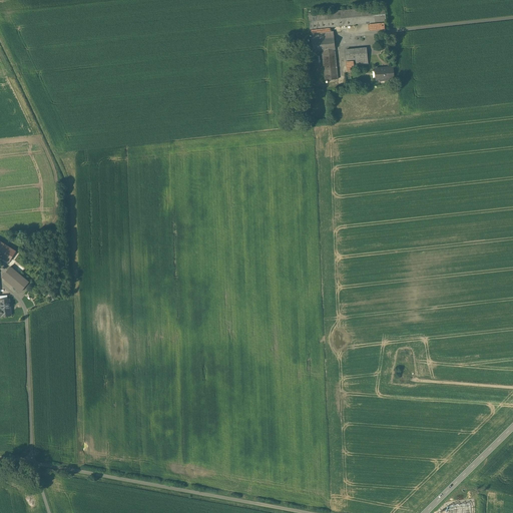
[(386,22),(384,6),(309,14),(310,29),(386,22)]
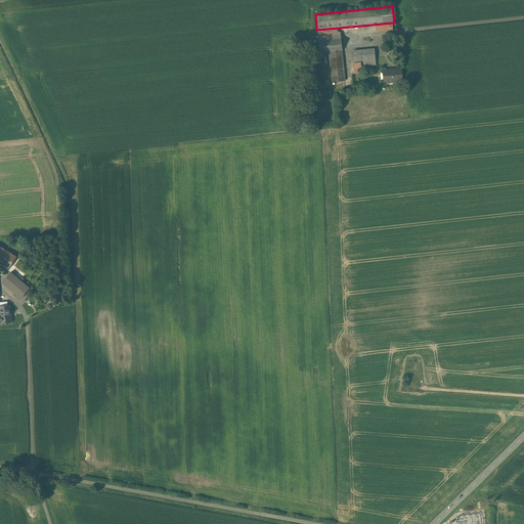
[(345,81),(341,37),(318,39),(319,53),(329,51),(332,82),(345,81)]
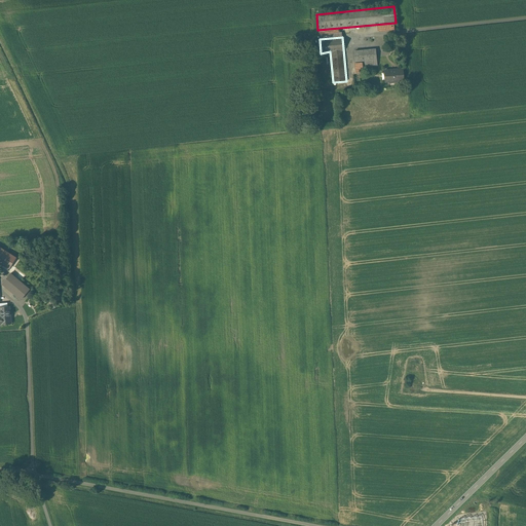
[(377,66),(375,49),(354,51),(355,62),(364,61),(365,67),(377,66)]
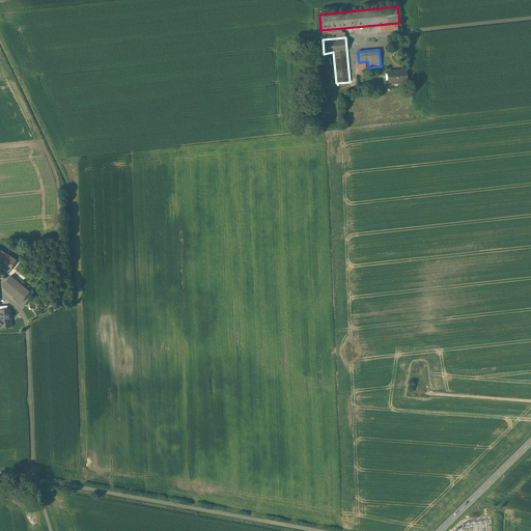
[(408,81),(407,70),(388,71),(389,82),(397,82),(397,83),(403,83),(403,81),(408,81)]
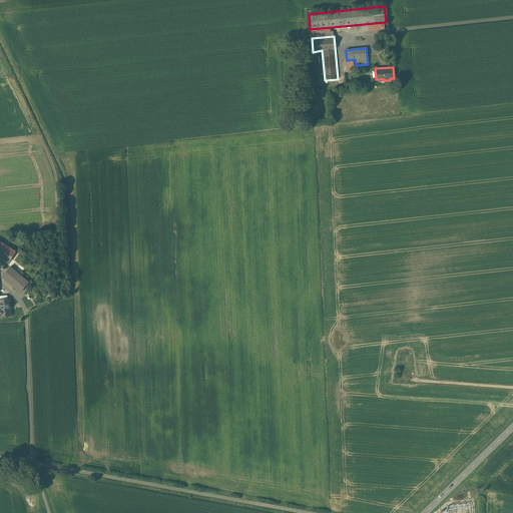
[(0,254),(9,262),(15,251),(0,241),(0,254)]
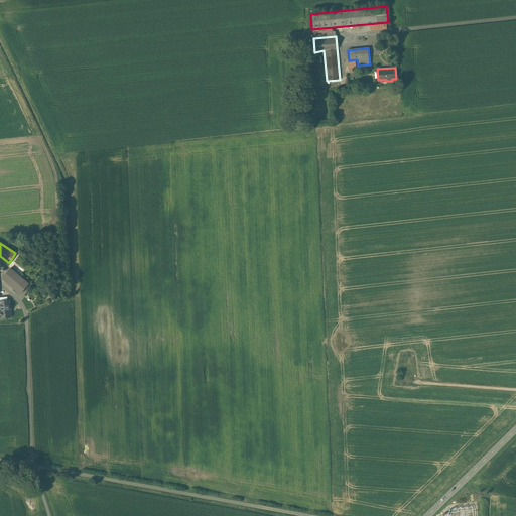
[(29,283),(10,268),(3,277),(3,279),(20,293),(29,283)]
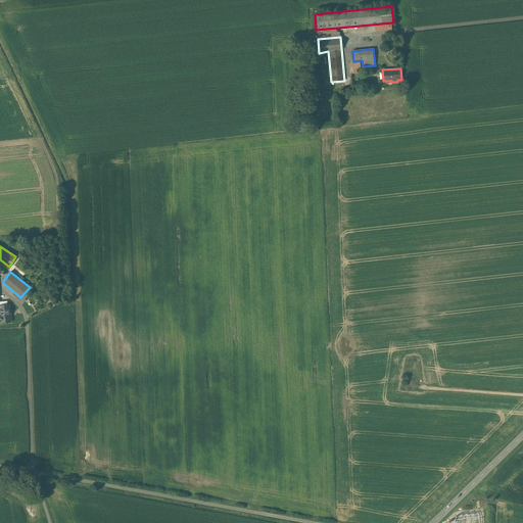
[(9,303),(7,304),(0,304),(0,314),(0,315),(0,314),(0,322),(11,322),(11,317),(10,317),(9,303)]
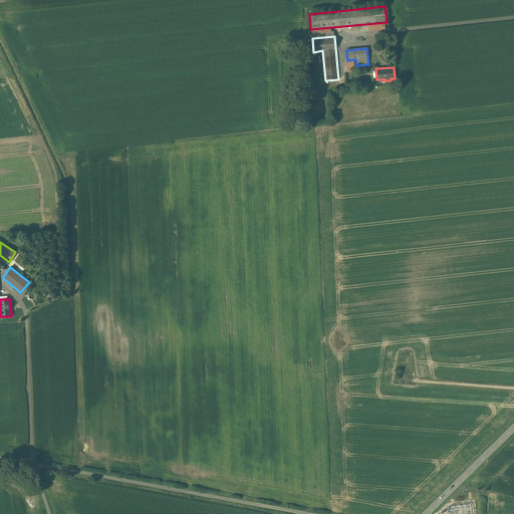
All buildings are outlined.
